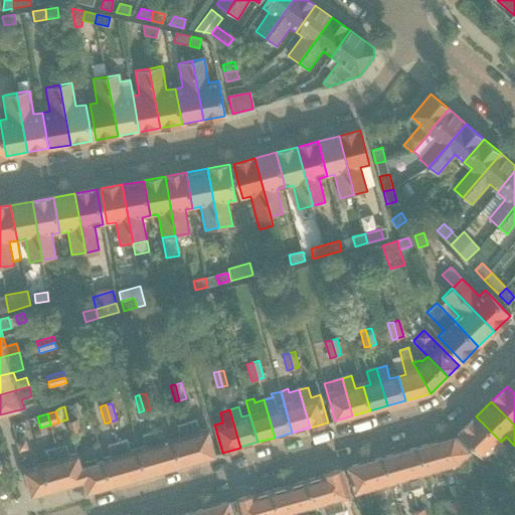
[(476,416),(460,432),(474,446),(485,458),(492,451),(508,468),(514,461),(514,457),(501,442),(476,416)]
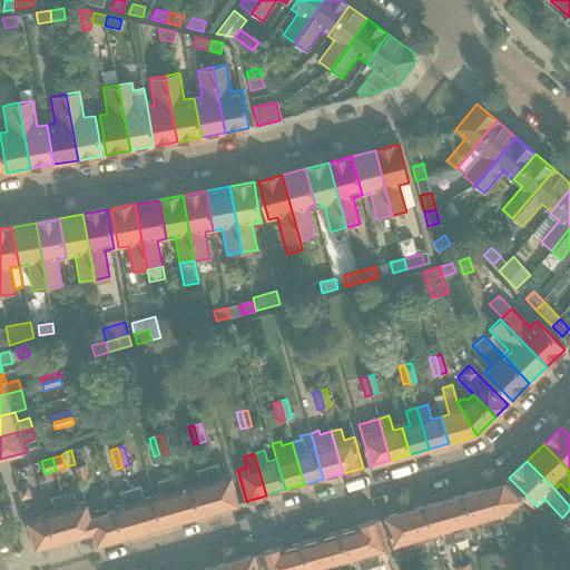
[(89,474),(86,464),(76,467),(79,478),(89,474)]
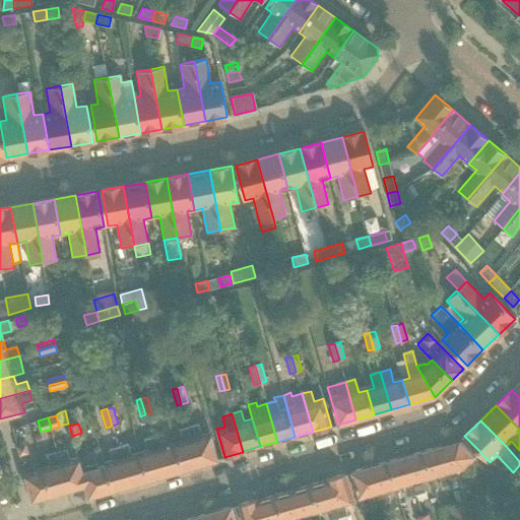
[(198,424),(188,427),(199,465),(217,460),(211,440),(210,434),(201,436),(198,424)]
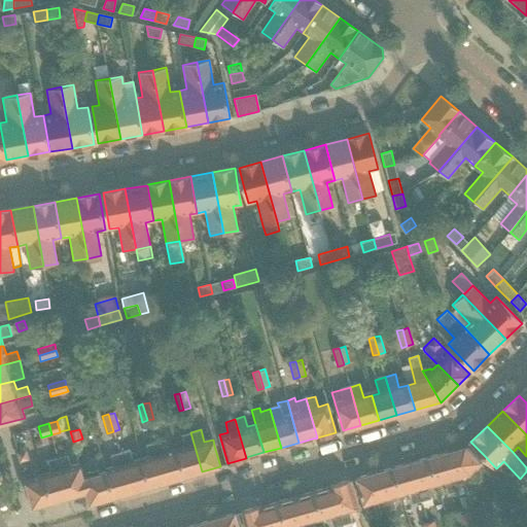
[(181,431),(171,434),(183,477),(202,471),(190,432),(182,435),(181,431)]
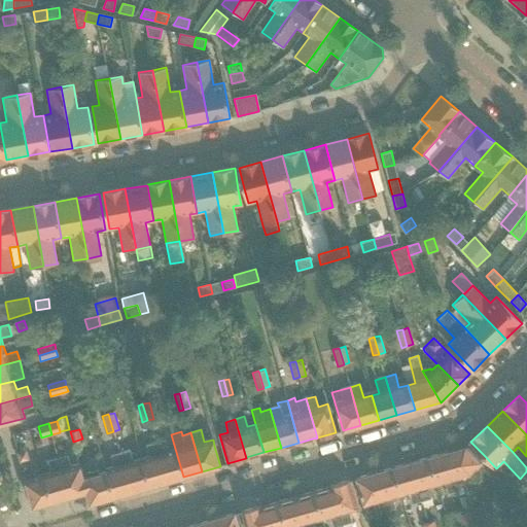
[(165,440),(153,443),(165,482),(183,477),(171,434),(164,436),(165,440)]
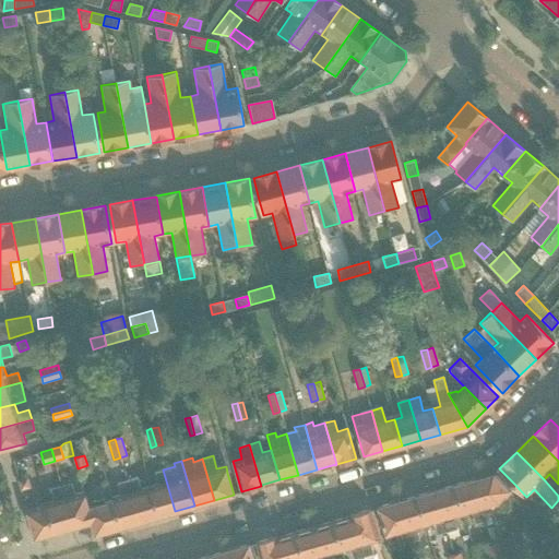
[(155,471),(143,474),(155,516),(175,511),(163,470),(155,472),(155,471)]
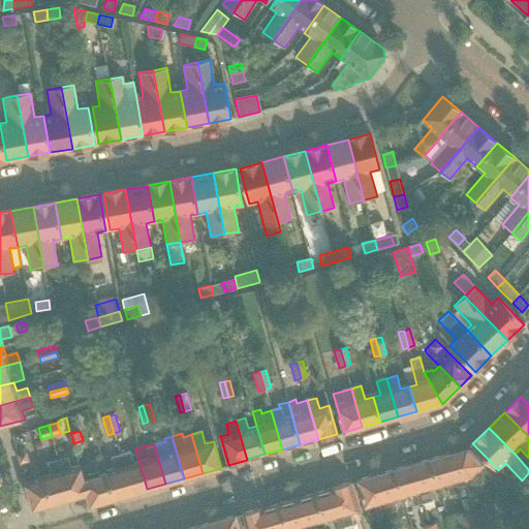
[(129,452),(117,456),(128,494),(147,489),(135,448),(129,450),(129,452)]
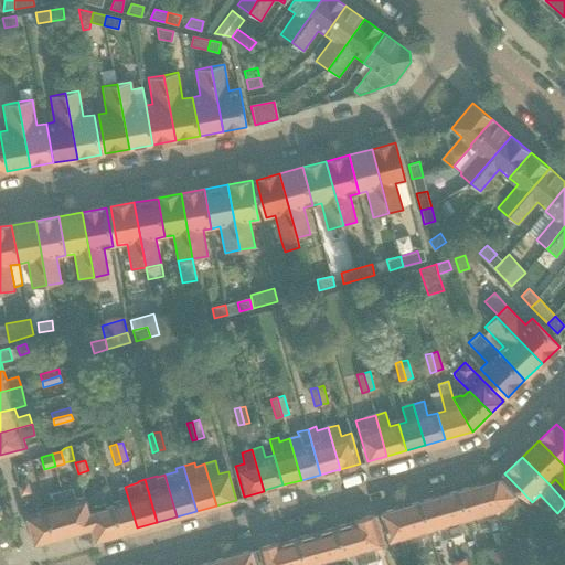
[(499,479),(478,484),(489,519),(499,515),(498,512),(504,510),(516,497),(499,479)]
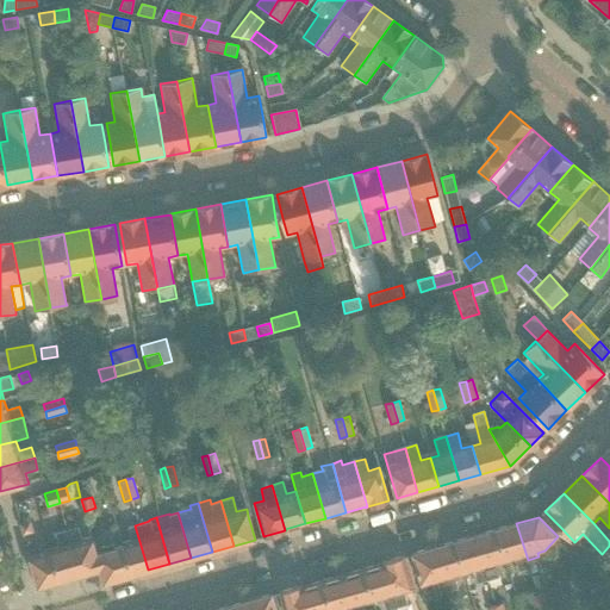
[(30,521),(20,524),(23,534),(32,531),(30,521)]
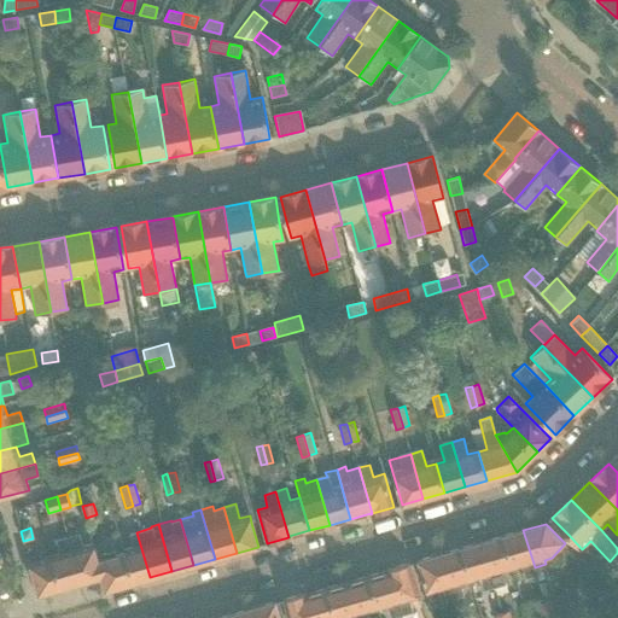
[(79,534),(69,536),(69,537),(81,582),(101,577),(103,576),(99,560),(98,559),(93,543),(89,530),(79,534)]
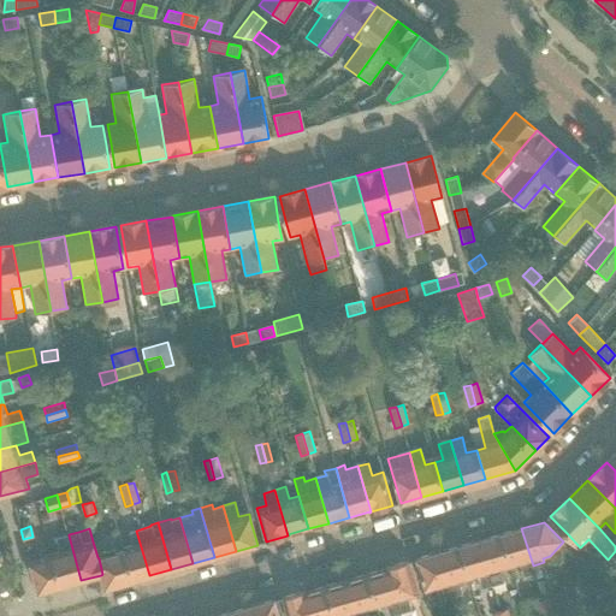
[(521,528),(501,534),(510,568),(519,564),(523,578),(525,576),(535,574),(533,566),(521,528)]
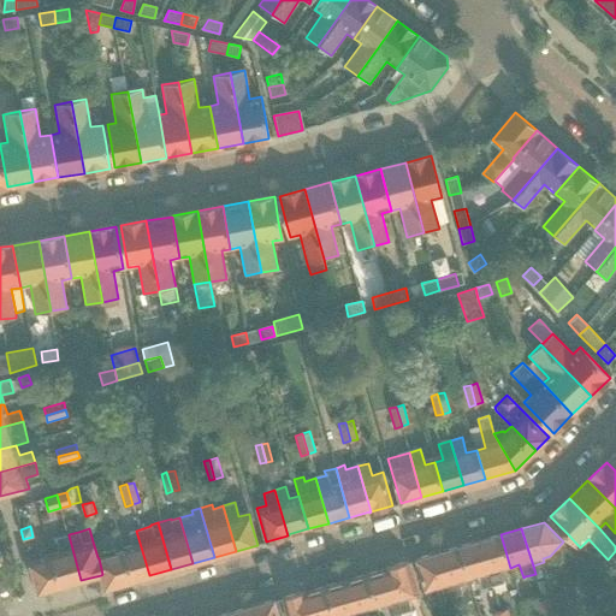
[(132,548),(119,551),(119,552),(128,582),(149,575),(136,531),(129,532),(132,548)]
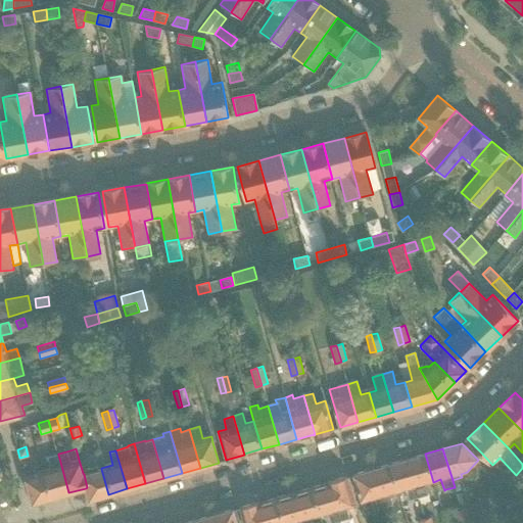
[(51,468),(43,470),(51,497),(68,492),(58,455),(58,454),(48,457),(51,468)]
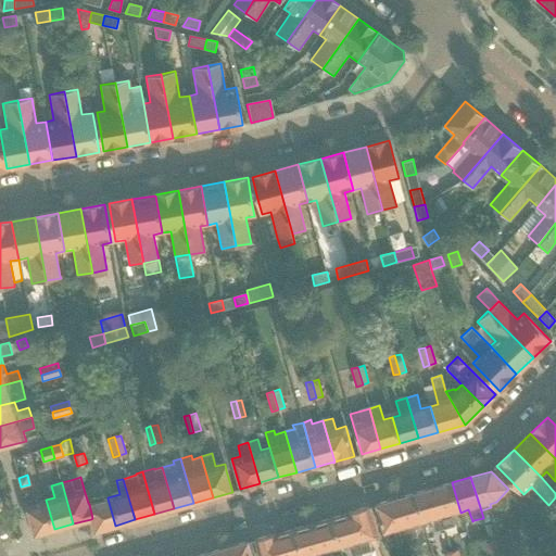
[(452,482),(432,488),(444,529),(454,526),(451,515),(460,513),(452,482)]
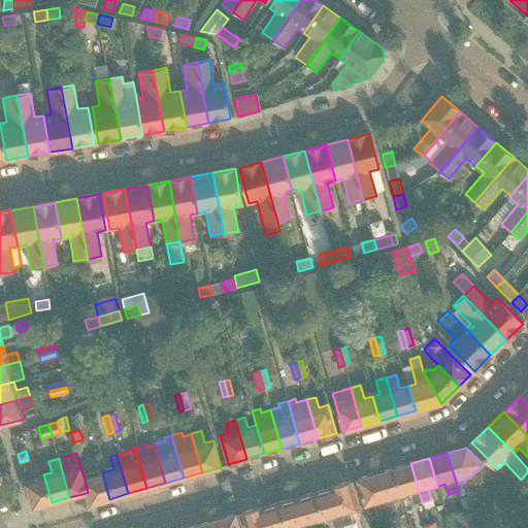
[(410,463),(393,468),(401,497),(409,495),(413,505),(422,502),(410,463)]
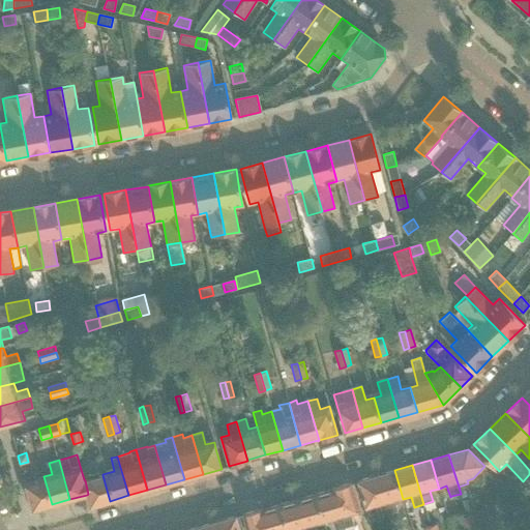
[(394,470),(377,475),(388,514),(398,511),(394,501),(403,499),(394,470)]
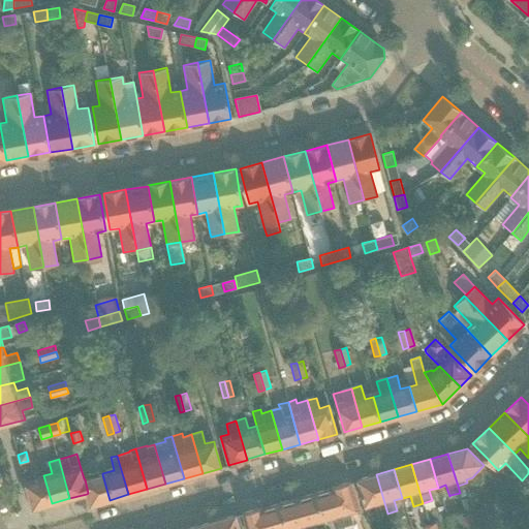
[(102,473),(84,478),(85,479),(88,493),(87,494),(90,505),(110,500),(102,474),(102,473)]
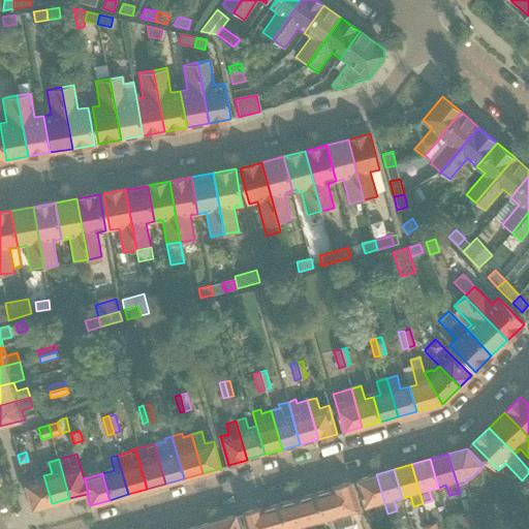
[(34,474),(24,477),(33,509),(52,503),(43,475),(35,478),(34,474)]
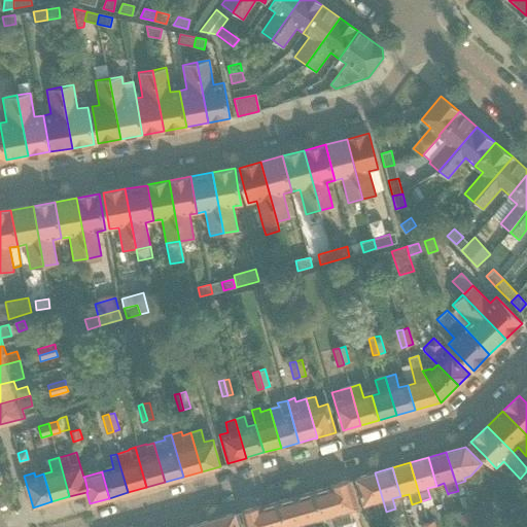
[(386,512),(375,472),(356,478),(364,506),(373,504),(376,515),(386,512)]
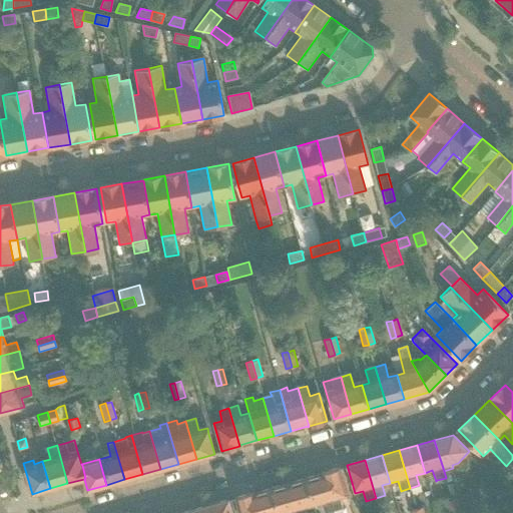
[(340,467),(323,472),(334,511),(343,508),(340,498),(349,496),(340,467)]
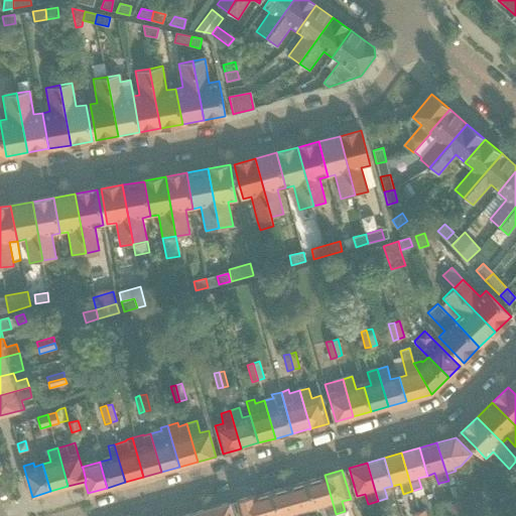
[(324,476),(307,481),(315,509),(323,507),(325,515),(328,515),(336,514),(325,475),(324,475),(324,476)]
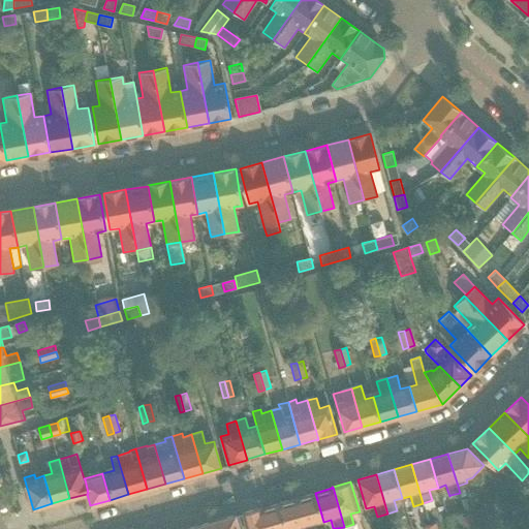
[(315,493),(297,498),(305,528),(315,528),(314,524),(323,522),(315,493)]
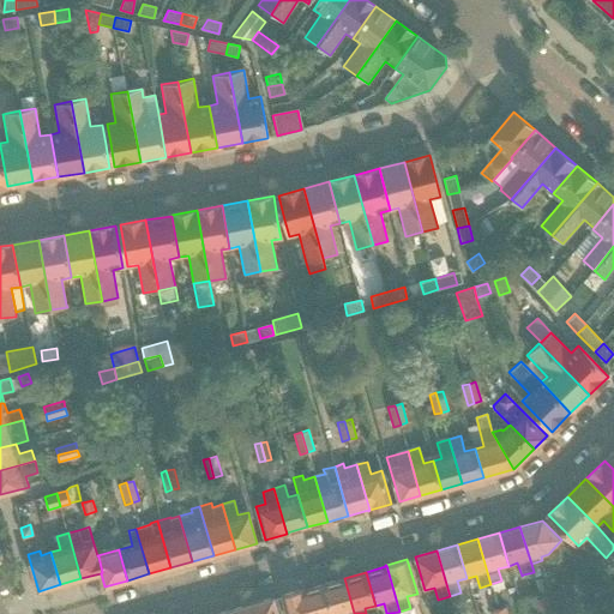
[(354,613),(344,578),(324,584),(332,613),(354,613)]
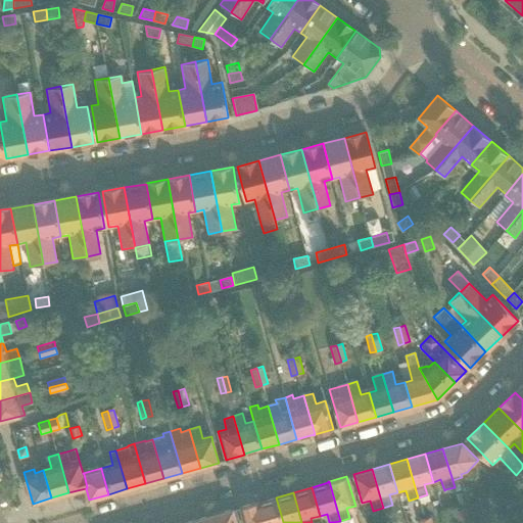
[(258,502),(257,502),(264,522),(283,522),(276,497),(258,503),(258,502)]
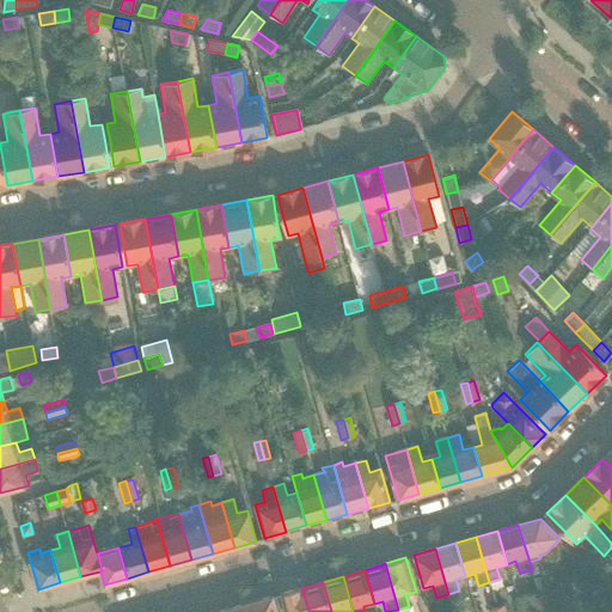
[(308,611),(301,587),(281,593),(286,611),(308,611)]
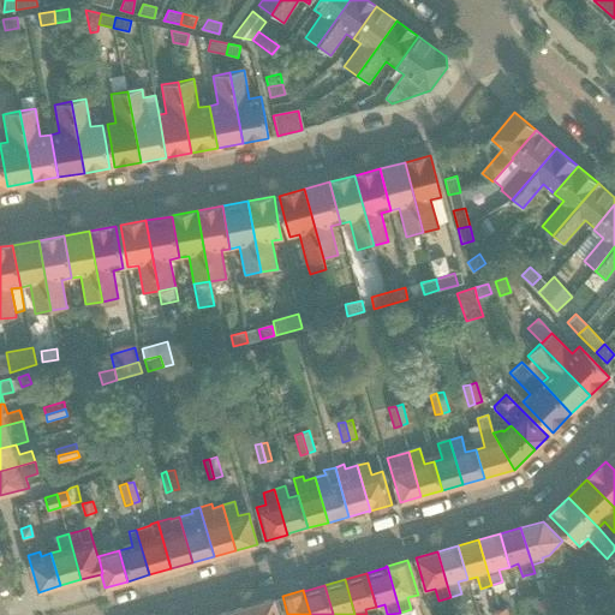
[(553,614),(548,597),(542,598),(545,614),(553,614)]
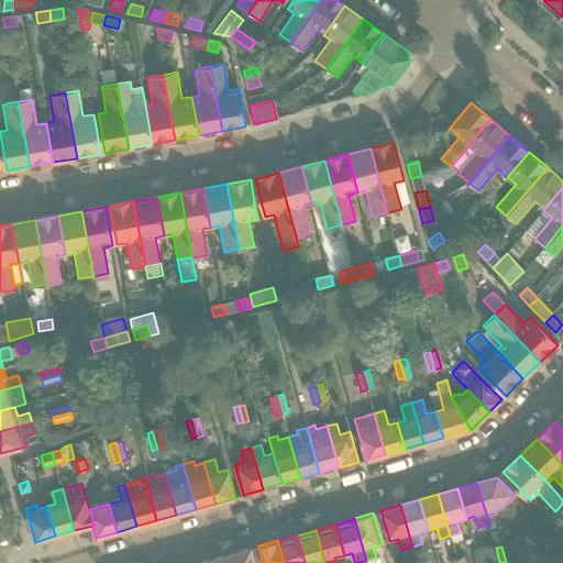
[(499,562),(496,548),(489,550),(493,562),(499,562)]
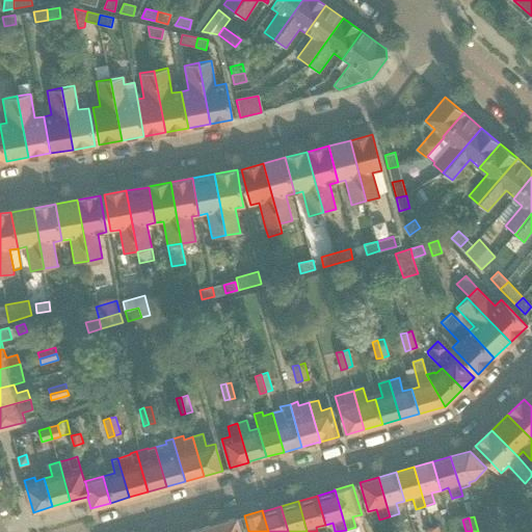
[(240,531),(237,519),(218,524),(220,531),(240,531)]
